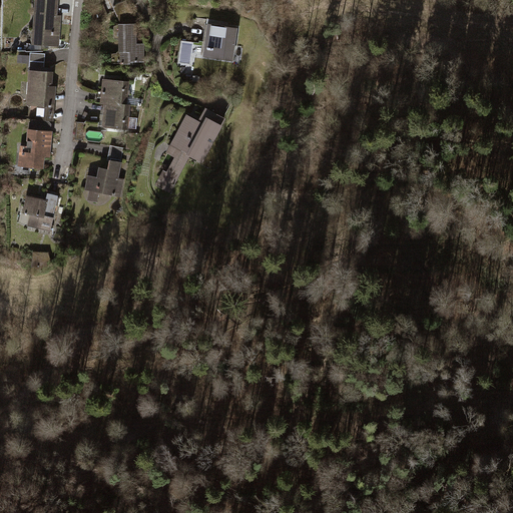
[(56,0),(36,0),(34,31),(43,31),(42,45),(57,46),(59,15),(56,15),(56,0)]
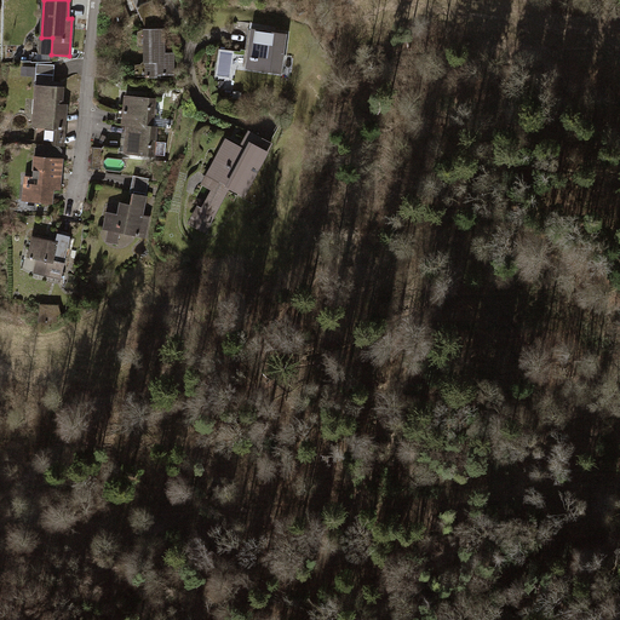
[(165,29),(161,22),(159,23),(149,1),(137,6),(145,29),(137,32),(138,46),(147,49),(147,65),(135,65),(136,74),(147,74),(147,76),(158,76),(158,74),(166,74),(165,73),(173,73),(173,63),(172,64),(172,53),(165,53),(165,29)]
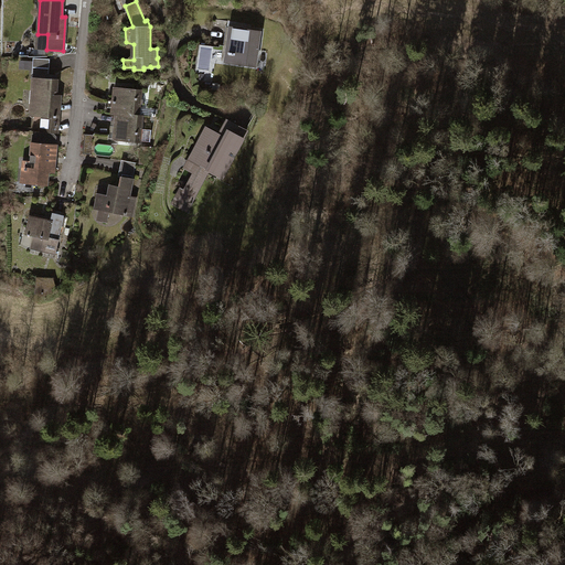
[(260,31),(228,27),(224,61),(256,65),(260,31)]
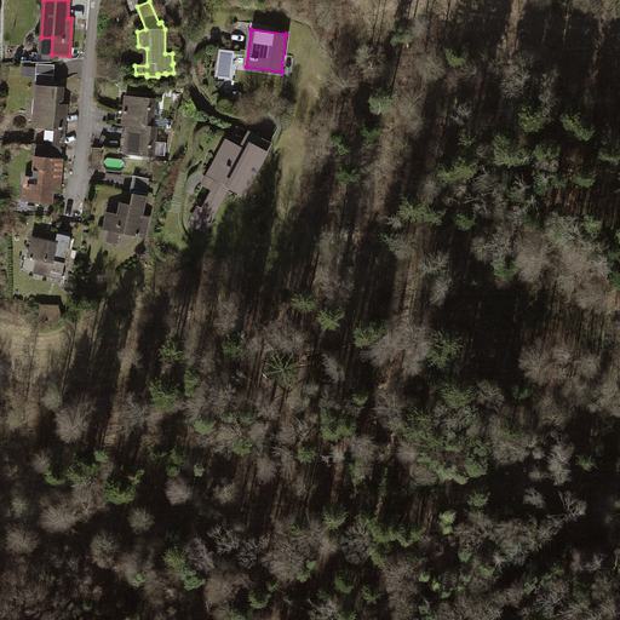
[(55,64),(36,63),(35,82),(53,84),(55,64)]
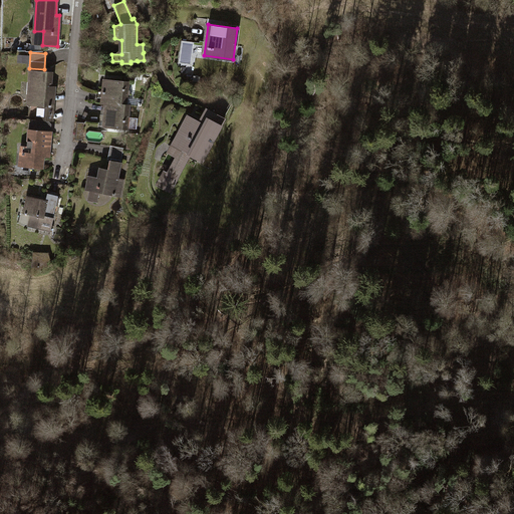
[(52,73),(32,71),(29,103),(30,104),(29,118),(52,120),(54,90),(50,89),(52,73)]
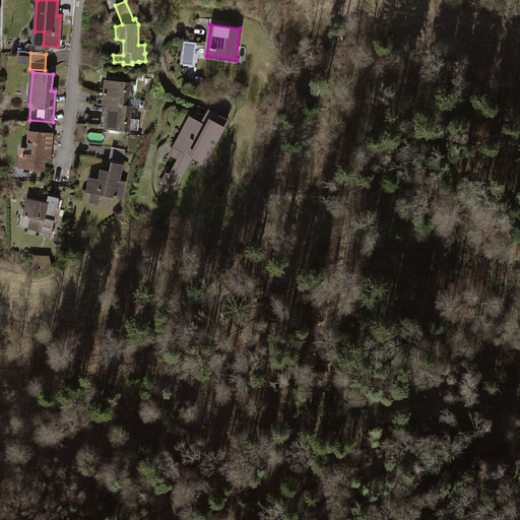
[(103,104),(107,105),(127,107),(130,82),(106,80),(103,104)]
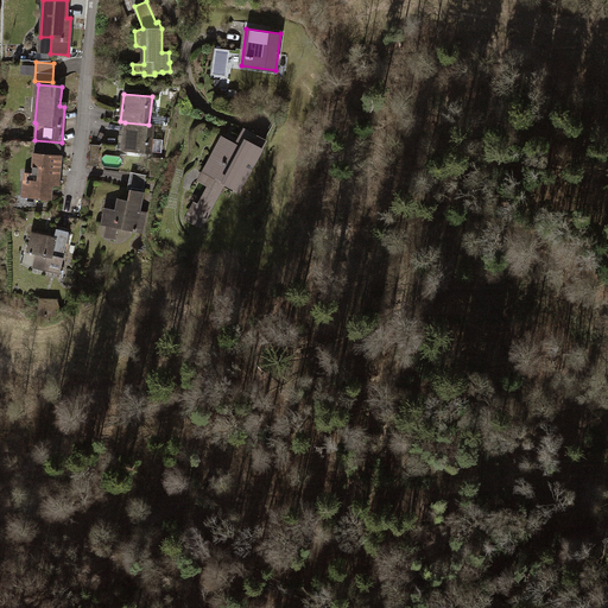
[(125,122),(122,150),(151,153),(151,151),(162,152),(163,139),(152,138),(153,125),(149,125),(125,122)]
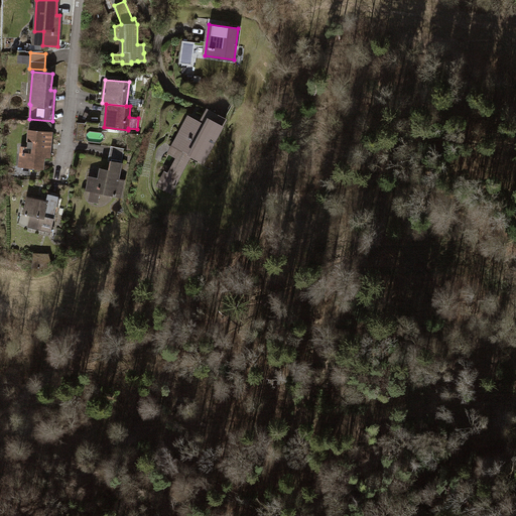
[(226,119),(208,109),(201,122),(188,116),(173,145),(169,153),(177,157),(169,173),(176,177),(187,152),(194,155),(192,157),(201,161),(202,160),(204,161),(226,119)]
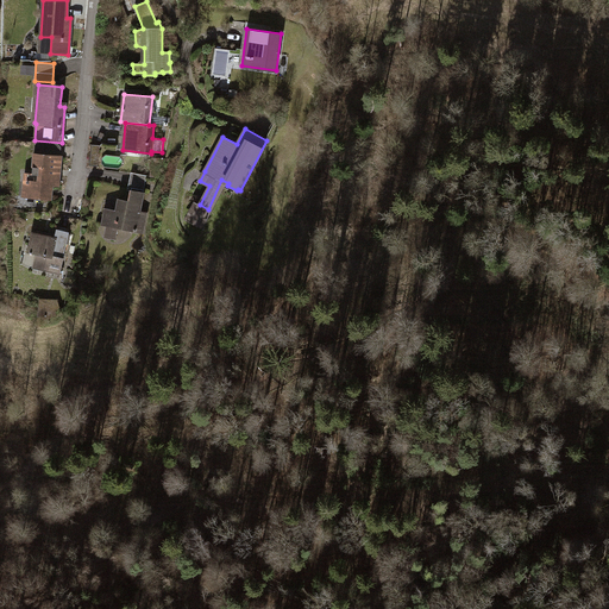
[(100,145),(92,145),(89,165),(99,167),(100,145)]
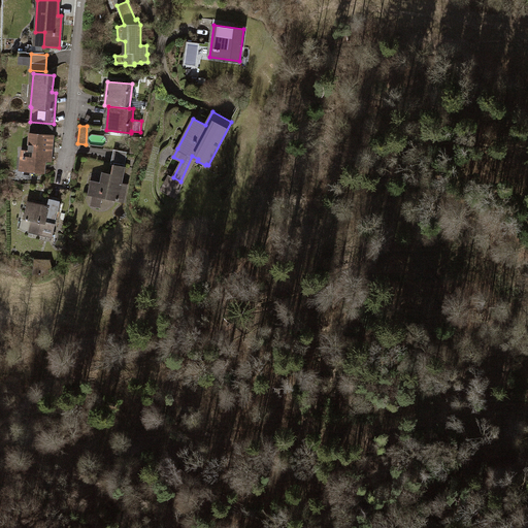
[(53,135),(30,133),(28,158),(26,158),(26,156),(24,156),(24,158),(21,158),(20,170),(44,172),(45,162),(47,161),(51,161),(51,152),(48,152),(48,146),(52,147),(53,135)]
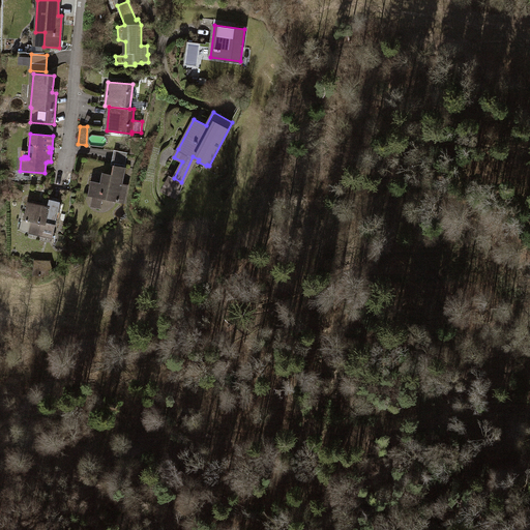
[(145,139),(133,137),(131,153),(141,155),(145,139)]
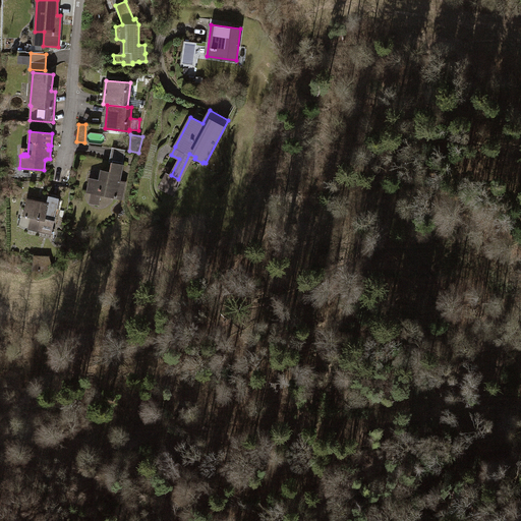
[(125,151),(112,149),(109,163),(112,164),(112,163),(122,165),(125,151)]
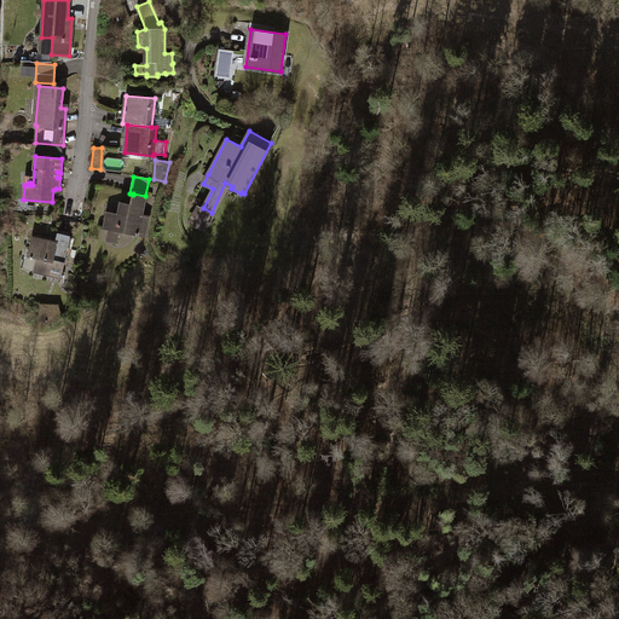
[(106,212),(104,227),(138,235),(139,230),(145,231),(149,217),(142,215),(145,196),(133,194),(133,195),(131,204),(121,203),(119,214),(106,212)]
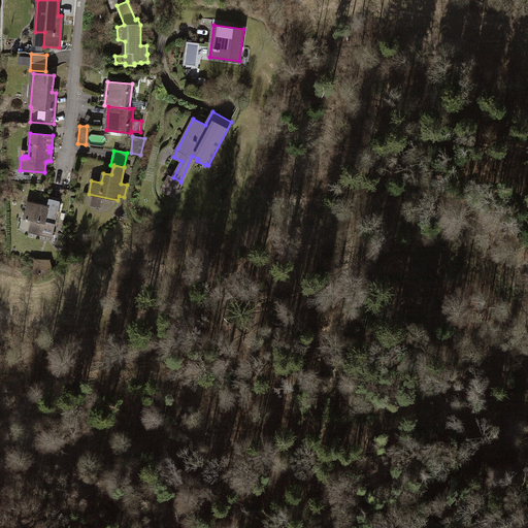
[(211,186),(200,191),(203,197),(215,192),(211,186)]
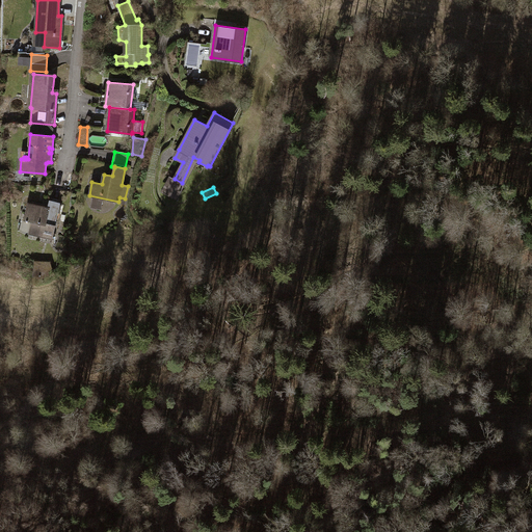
[(24,219),(32,221),(29,233),(43,236),(44,233),(53,235),(59,203),(50,201),(48,208),(28,204),(24,219)]
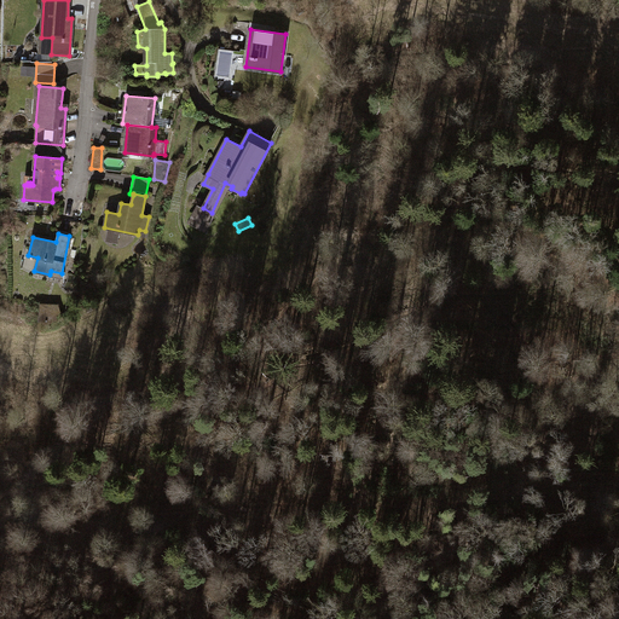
[(47,324),(62,318),(57,306),(41,305),(39,322),(47,324)]
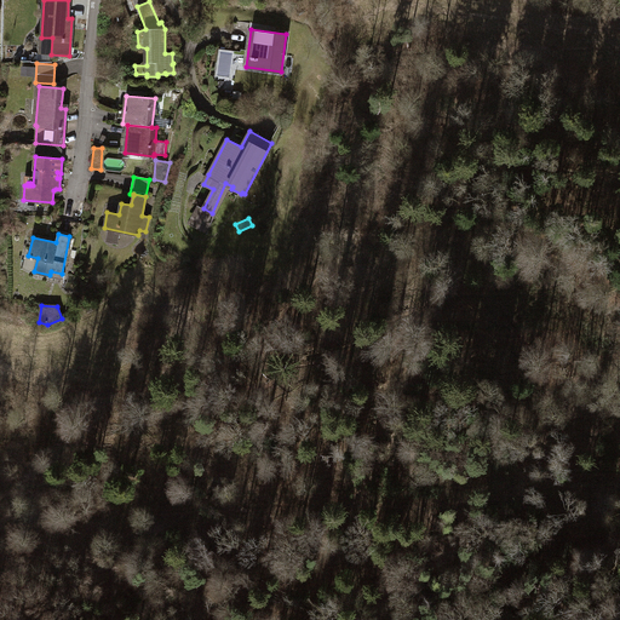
All buildings are outlined.
